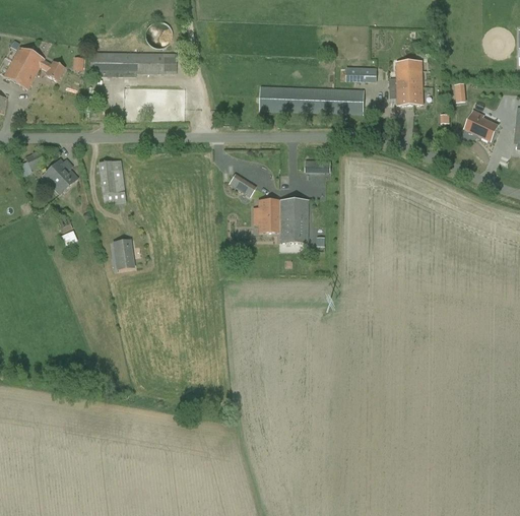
[(171,38),(172,34),(171,28),(169,24),(166,21),(160,20),(156,20),(151,21),(148,24),(146,28),(145,34),(146,38),(148,42),(151,45),(156,47),(160,47),(166,45),(169,42),(171,38)]
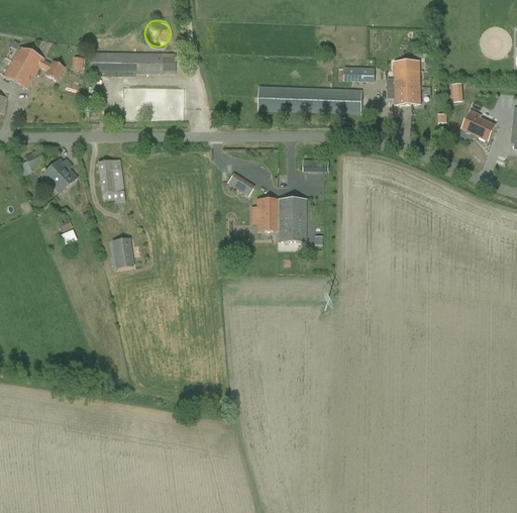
[(3,75),(14,81),(25,60),(29,62),(31,59),(33,60),(36,54),(19,46),(3,75)]
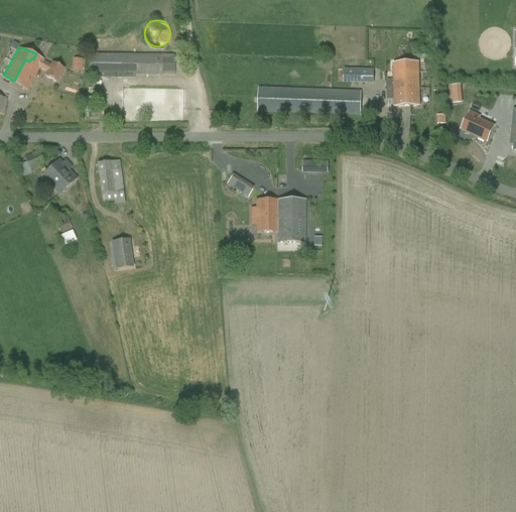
[(174,72),(175,51),(90,50),(89,75),(135,76),(135,72),(174,72)]
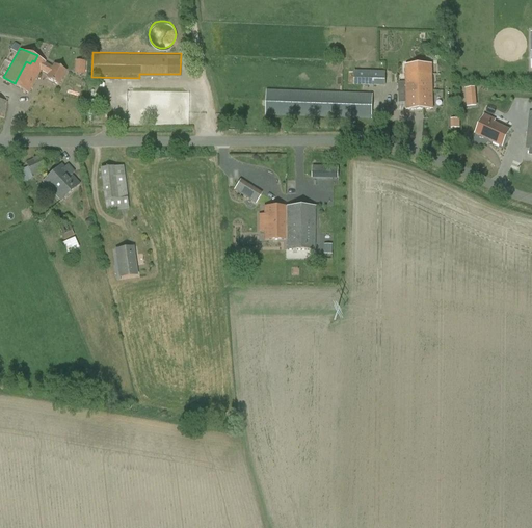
[(53,64),(50,62),(45,60),(45,59),(37,55),(34,61),(32,60),(30,63),(26,61),(15,83),(28,90),(41,67),(49,72),(47,75),(58,82),(67,68),(54,61),(53,64)]
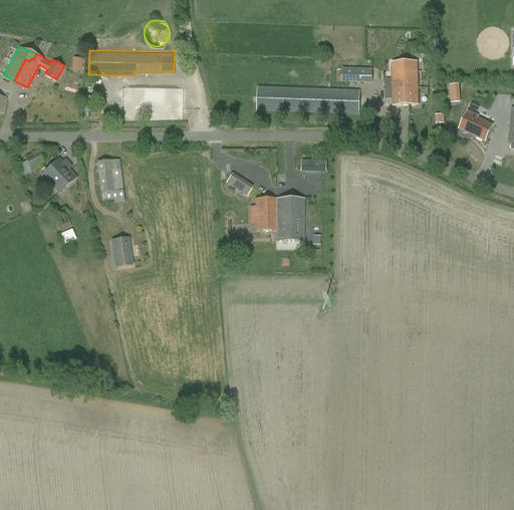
[(72,54),(72,67),(83,67),(83,54),(72,54)]
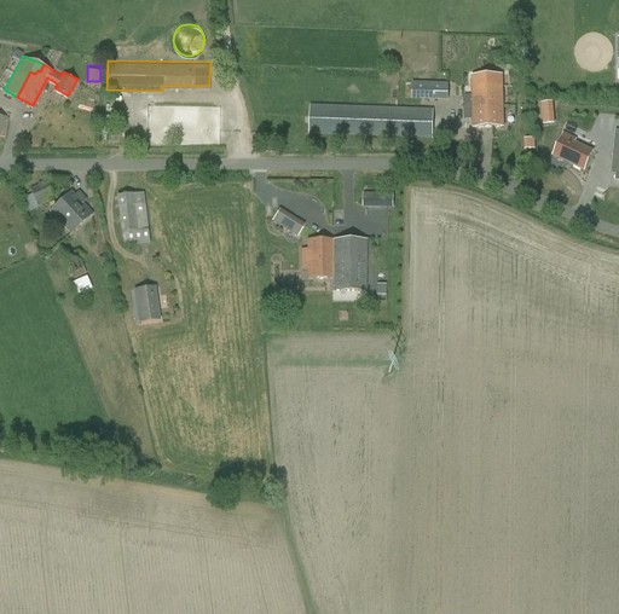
[(504,122),(503,73),(503,71),(473,71),(474,123),(504,122)]
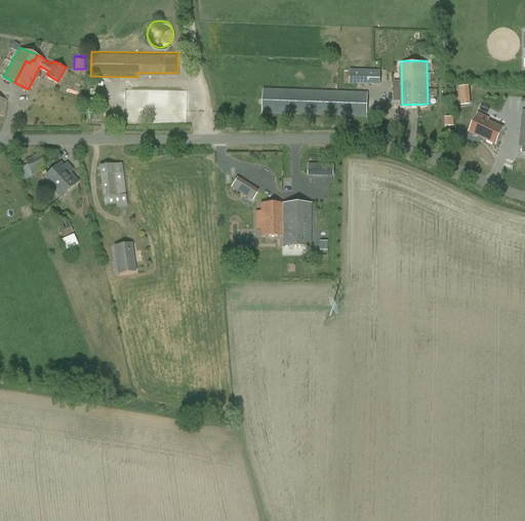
[(379,81),(380,67),(350,66),(349,80),(379,81)]
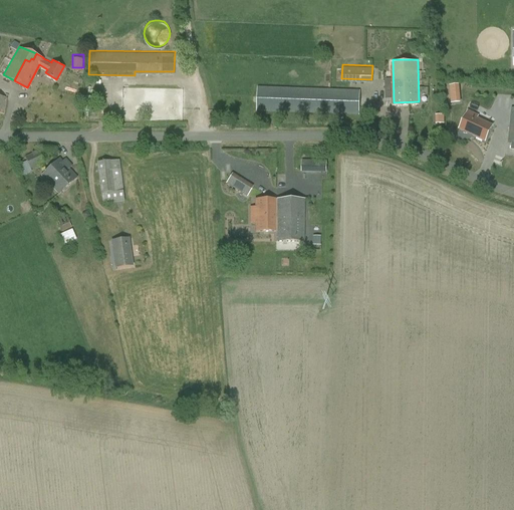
[(359,112),(360,87),(257,83),(257,108),(359,112)]
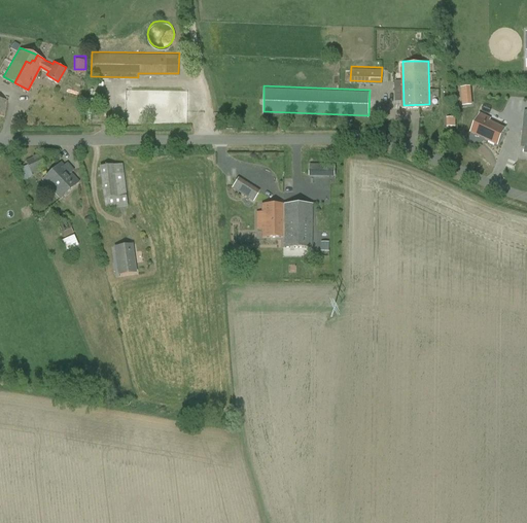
[(468,88),(461,89),(462,102),(469,101),(468,88)]
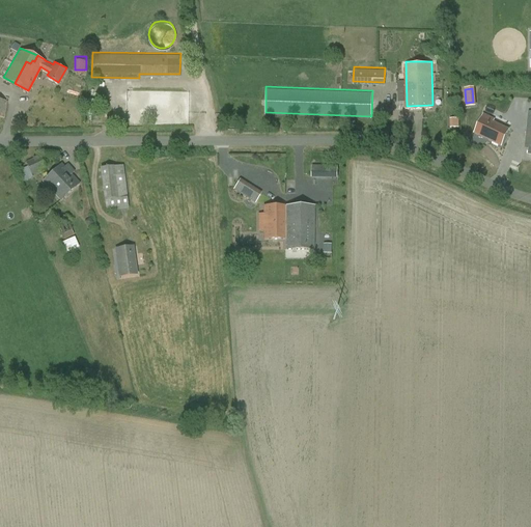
[(501,142),(508,127),(491,118),(492,116),(483,112),(475,130),(501,142)]
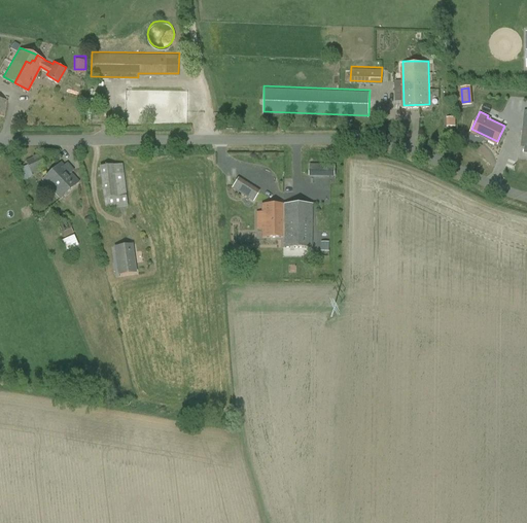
[(32,172),(45,165),(38,151),(26,158),(32,172)]
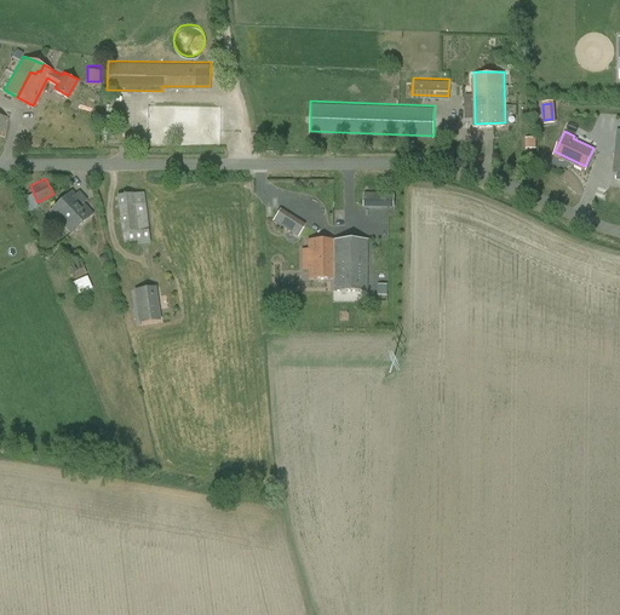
[(72,231),(93,211),(84,200),(87,196),(84,193),(80,196),(72,188),(50,208),(72,231)]
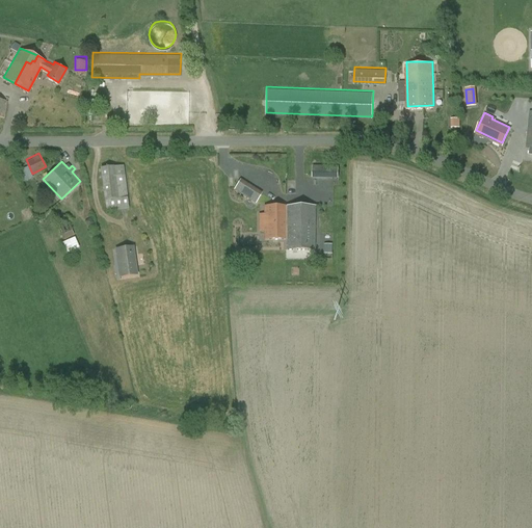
[(104,198),(128,194),(125,172),(115,173),(114,163),(101,165),(104,198)]
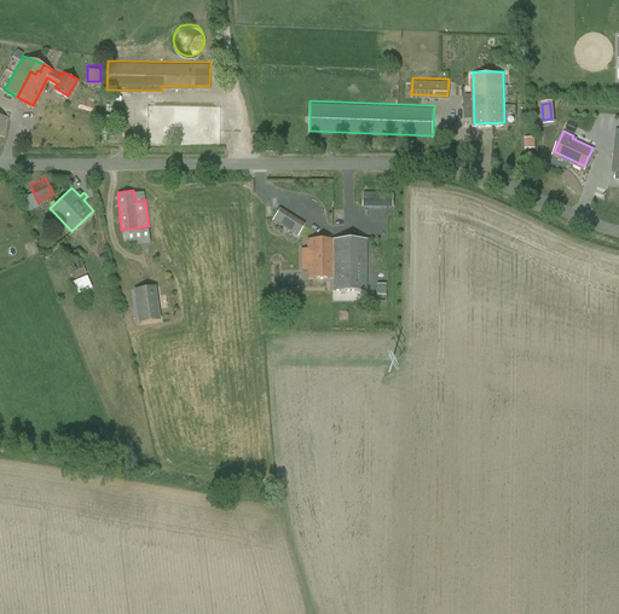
[(290,229),(296,233),(304,222),(298,219),(290,229)]
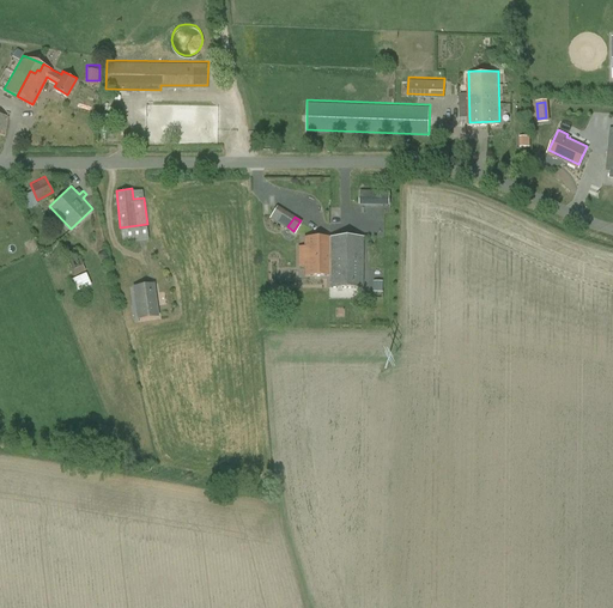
[(329,273),(329,235),(305,235),(305,244),(299,244),(299,254),(305,254),(305,273),(329,273)]
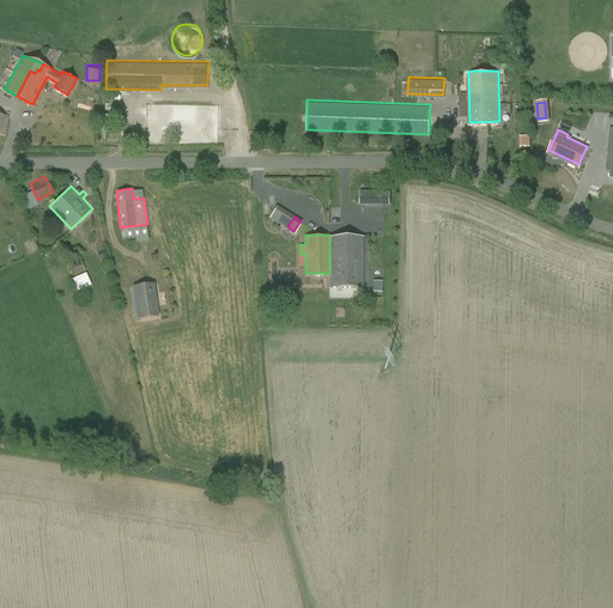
[(363,235),(329,235),(329,273),(329,285),(363,285),(363,235)]
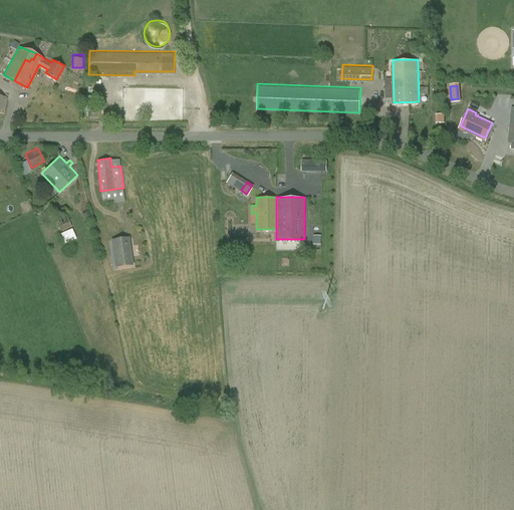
[(61,228),(71,225),(68,213),(58,215),(61,228)]
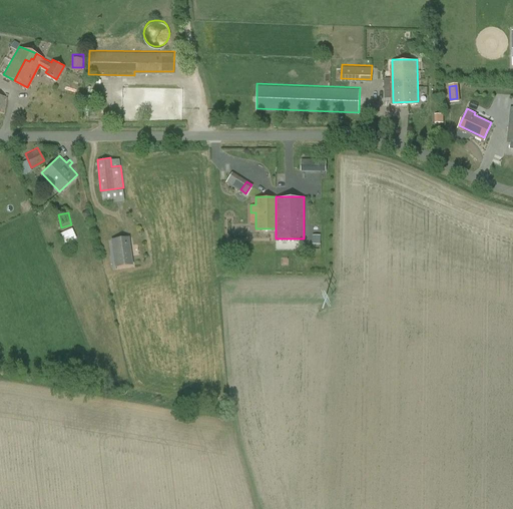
[(60,229),(64,240),(77,234),(72,224),(60,229)]
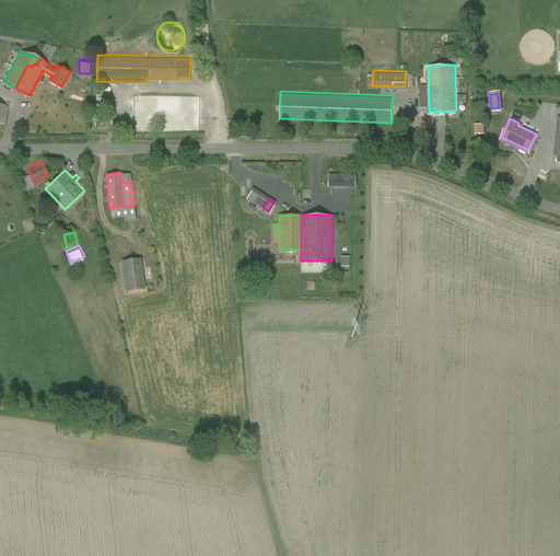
[(126,289),(144,287),(140,257),(121,259),(126,289)]
